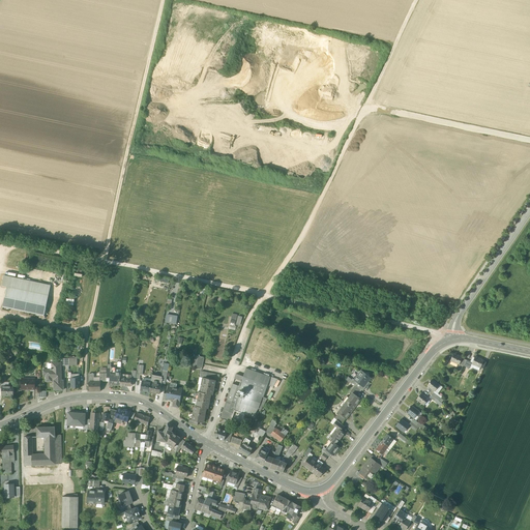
[(50,285),(4,275),(2,286),(7,287),(3,307),(43,316),(50,285)]
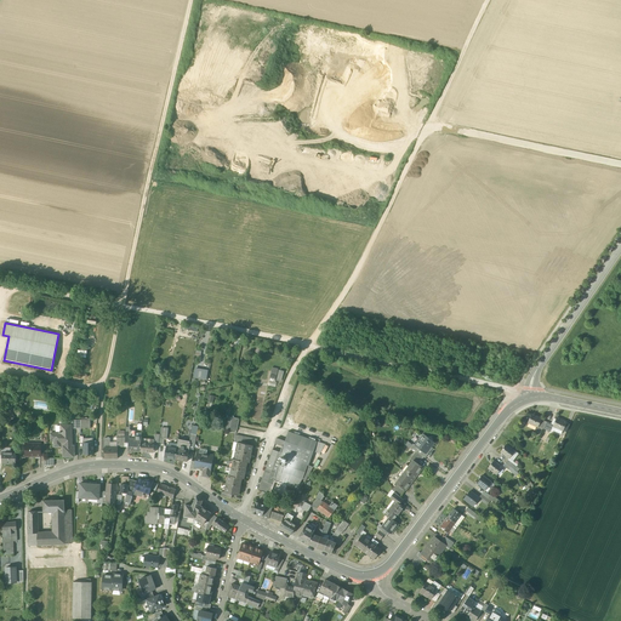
[(273,366),(268,385),(275,387),(279,369),(273,366)]
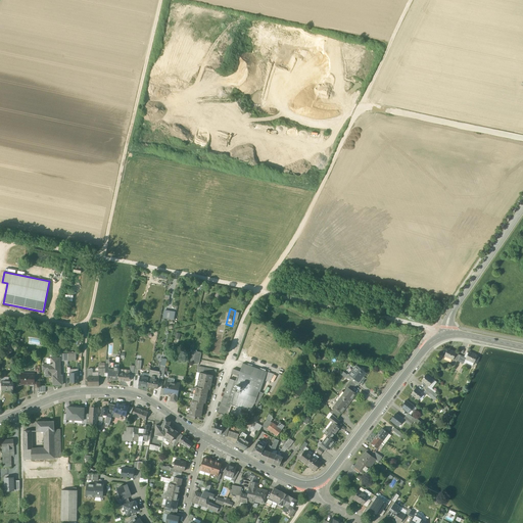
[(163,318),(175,320),(177,312),(165,310),(163,318)]
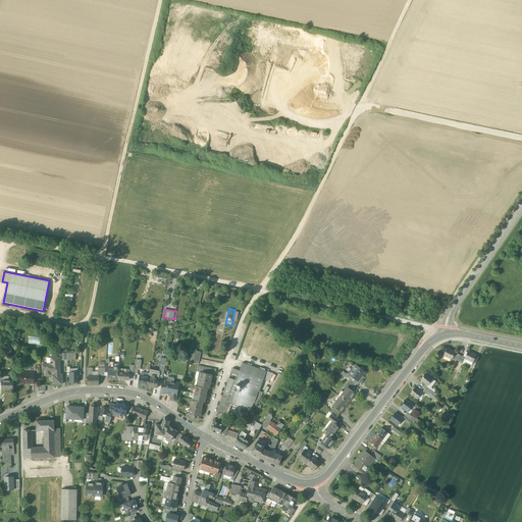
[(456,352),(447,348),(444,356),(446,357),(452,360),(453,358),(455,353),(456,352)]
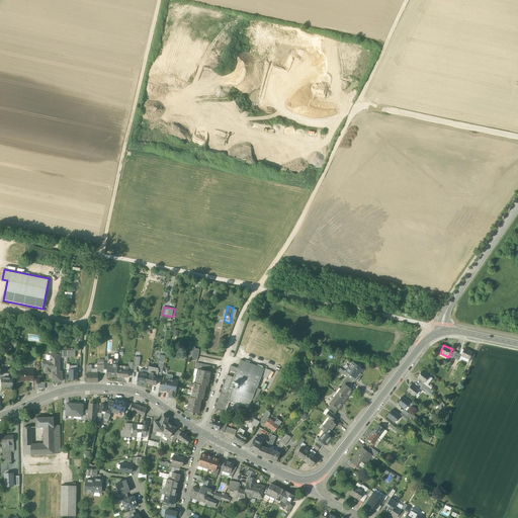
[(472,352),(464,348),(461,354),(460,356),(469,360),(472,352)]
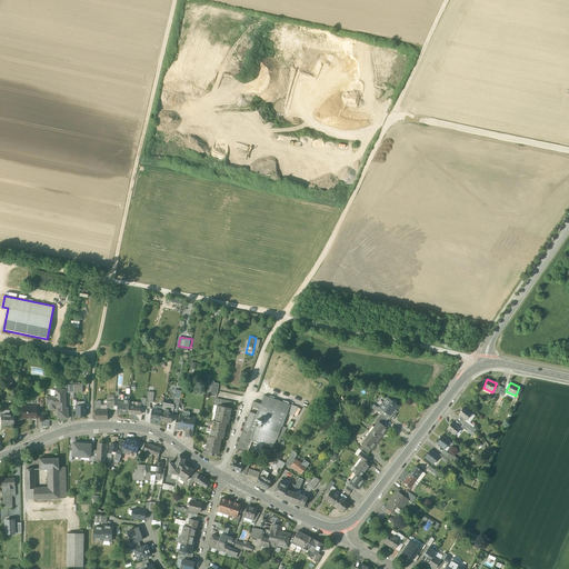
[(66,392),(66,389),(56,389),(56,397),(46,397),(46,403),(49,402),(49,410),(57,410),(57,409),(58,409),(63,409),(63,406),(66,406),(66,392)]
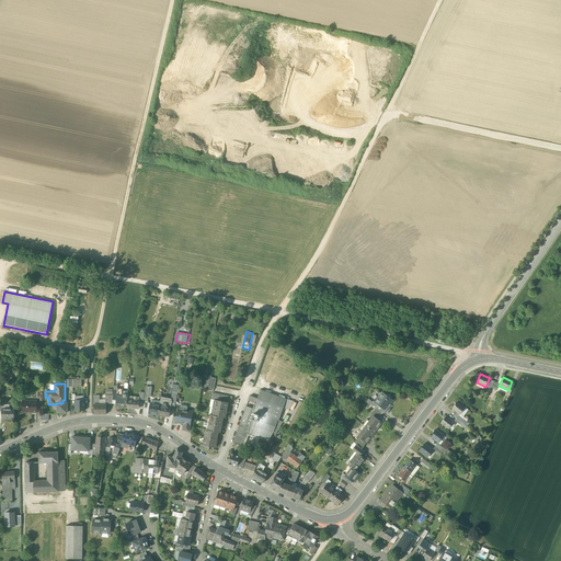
[(255,412),(277,420),(278,421),(283,409),(286,410),(289,401),(261,390),(258,399),(250,396),(248,401),(255,403),(253,409),(256,410),(255,412)]
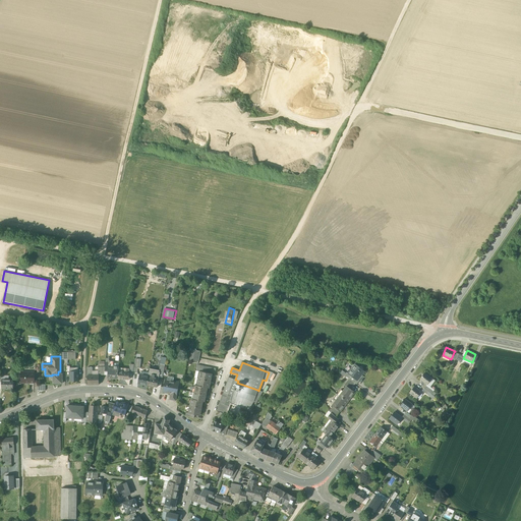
[(359,367),(355,364),(348,373),(357,382),(361,377),(362,378),(363,375),(362,375),(364,371),(362,369),(363,368),(360,366),(359,367)]
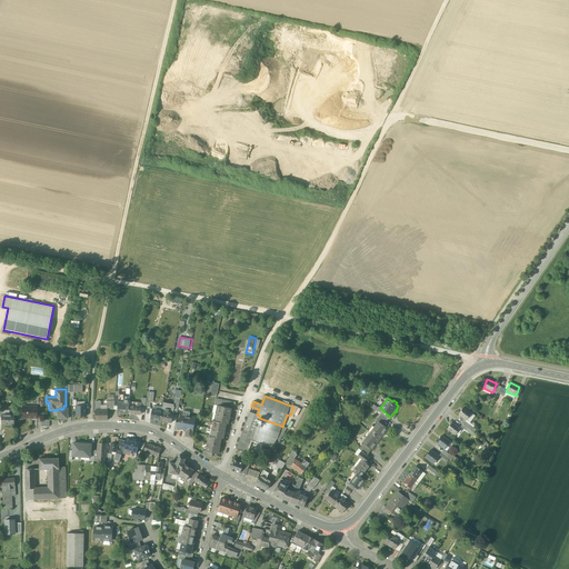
[(129,400),(123,400),(123,402),(120,402),(119,402),(118,402),(118,407),(117,413),(128,413),(129,406),(129,400)]
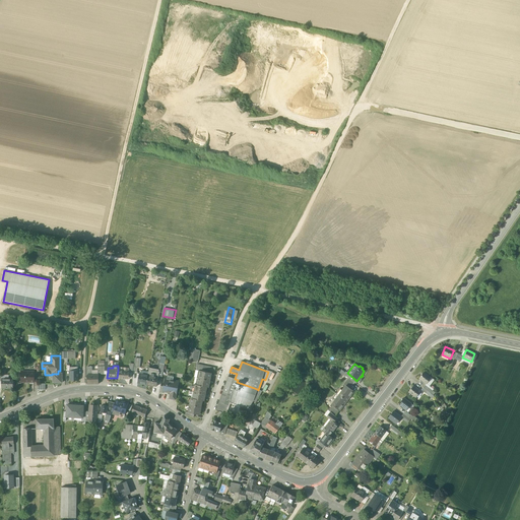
[(149,370),(148,376),(146,385),(156,387),(158,378),(159,372),(158,372),(149,370)]
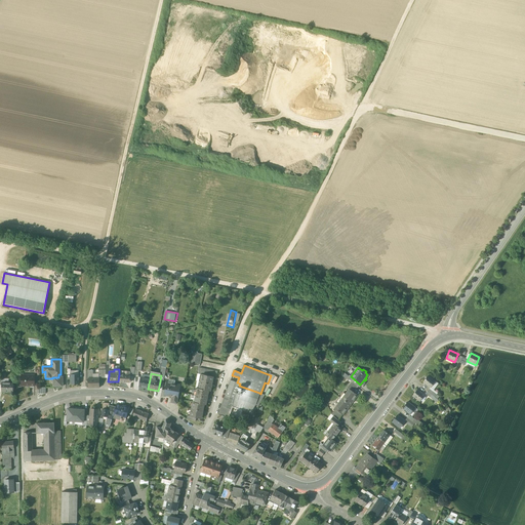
[(79,385),(79,374),(71,374),(71,385),(79,385)]
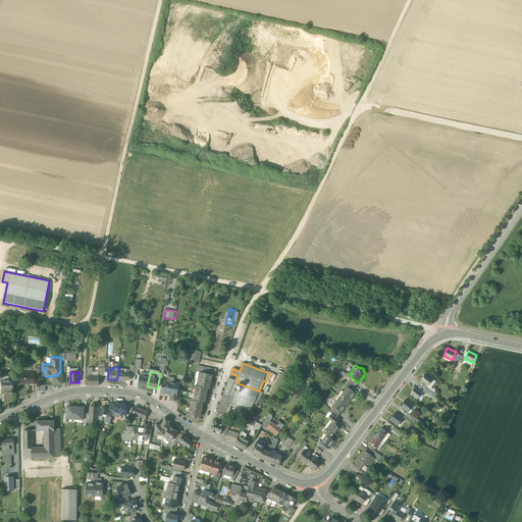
[(129,373),(118,372),(117,379),(129,380),(129,374),(129,373)]
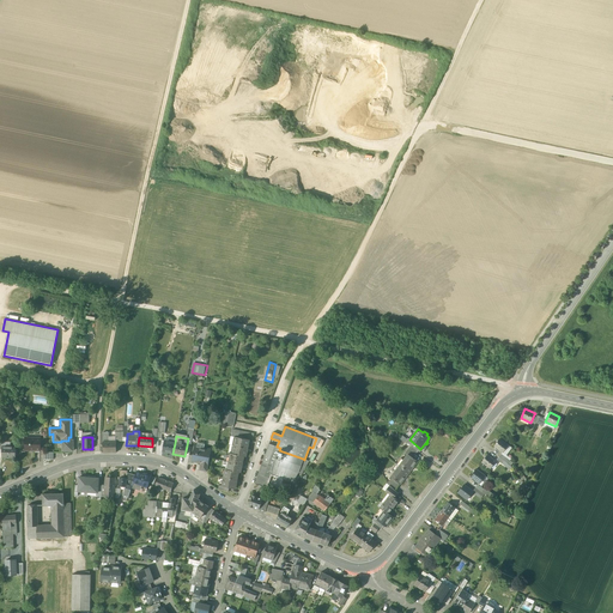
[(238,438),(236,437),(234,445),(248,449),(249,441),(246,439),(242,438),(238,438)]
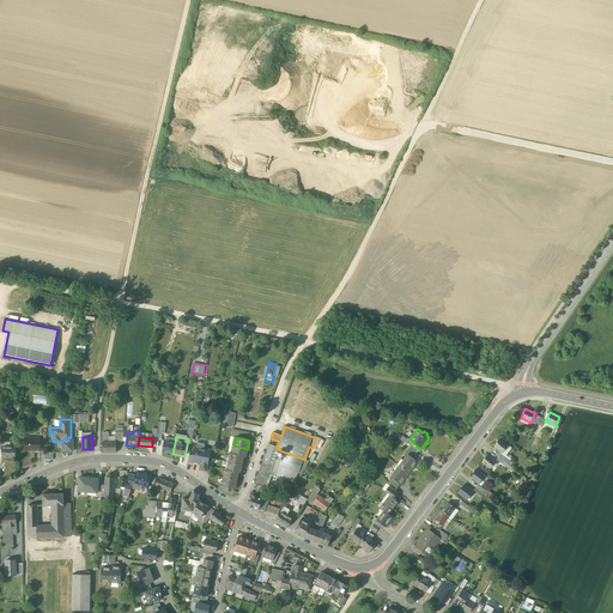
[(508,445),(499,438),(493,447),(502,453),(508,445)]
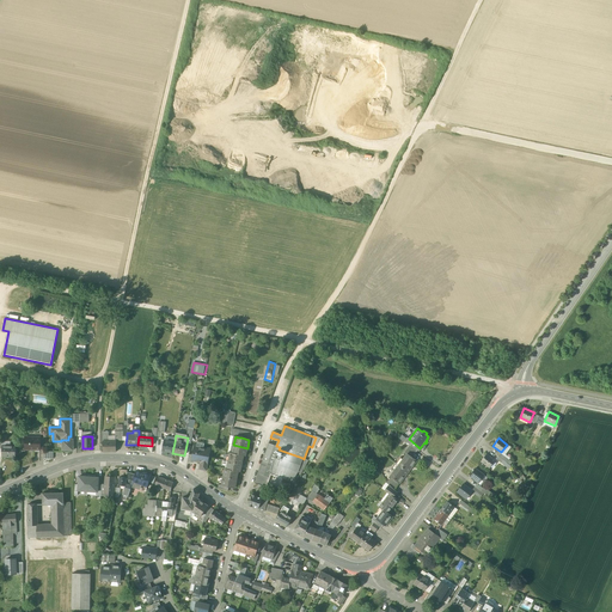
[(41,439),(25,439),(25,450),(41,451),(41,439)]
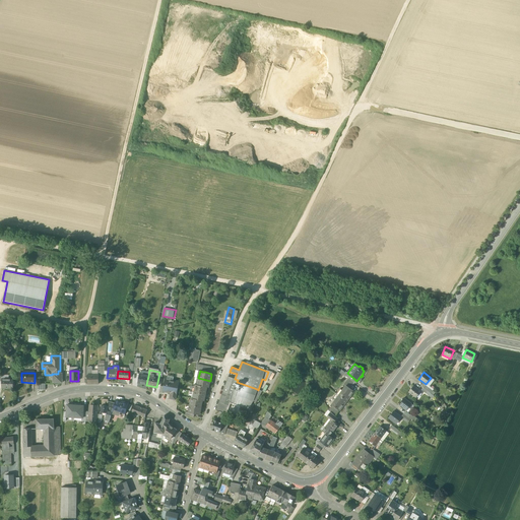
[(62,383),(62,374),(58,374),(53,374),(53,383),(62,383)]
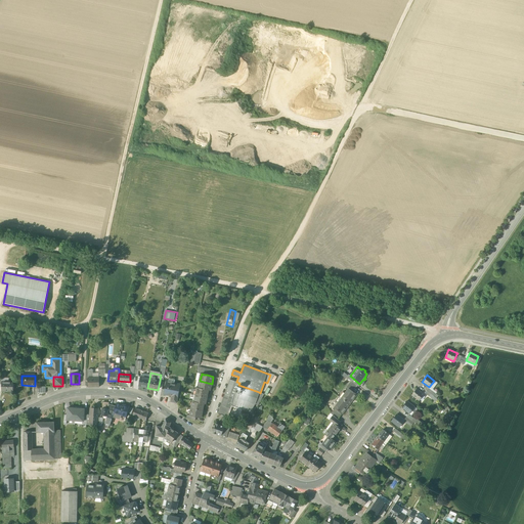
[(149,379),(140,377),(138,386),(147,388),(149,379)]
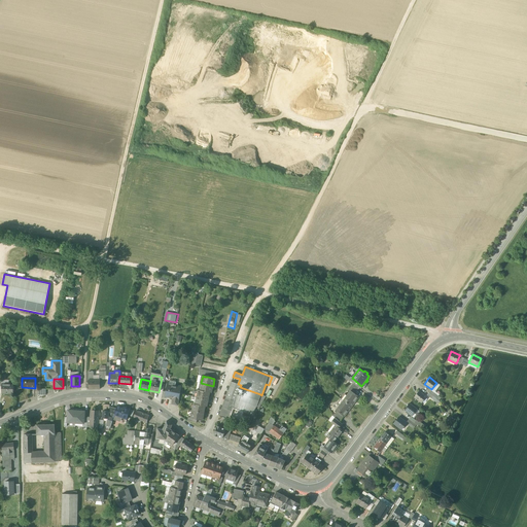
[(93,380),(89,380),(89,389),(100,389),(100,380),(99,380),(94,380),(93,380)]
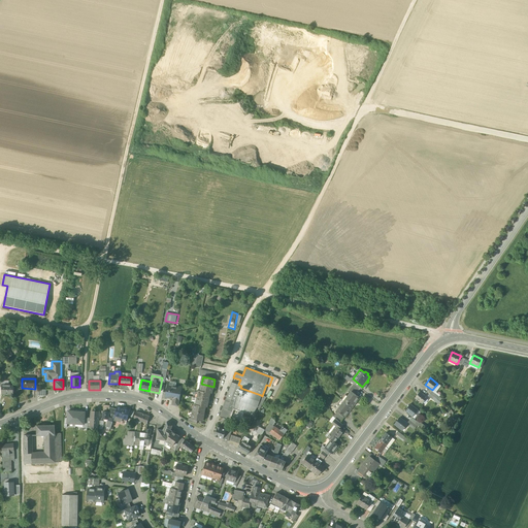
[(213,387),(201,384),(200,391),(210,393),(211,393),(213,387)]
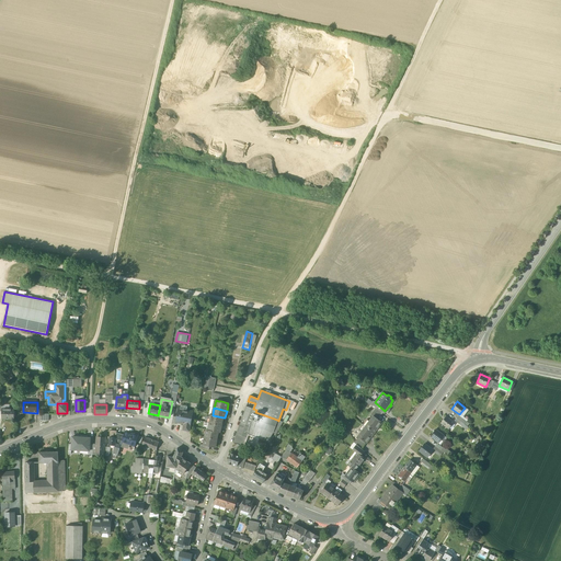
[(373,416),(376,419),(381,412),(377,409),(376,408),(370,414),(373,416)]
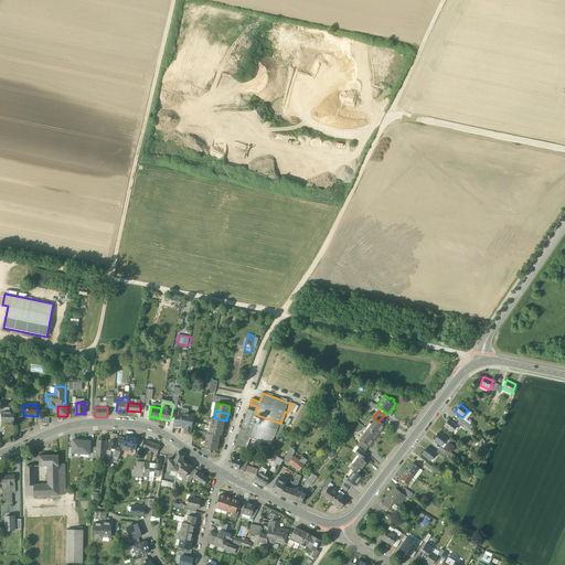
[(14,412),(2,412),(2,415),(1,422),(14,422),(14,412)]
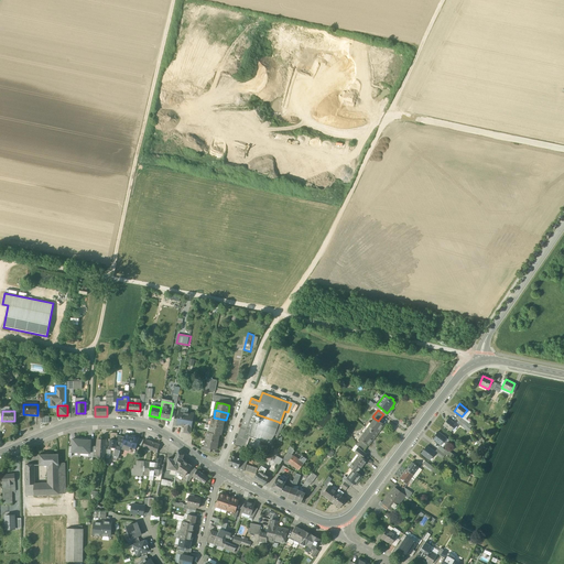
[(187,413),(179,411),(176,425),(185,426),(184,432),(190,434),(194,414),(187,412),(187,413)]
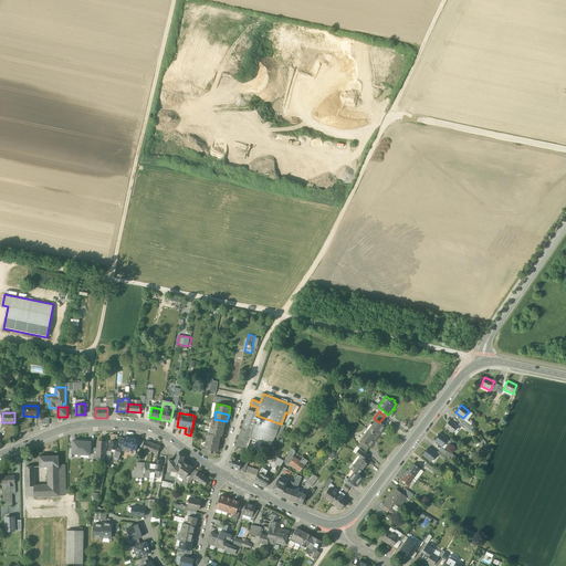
[(247,415),(239,438),(249,441),(250,439),(253,429),(258,418),(247,415)]
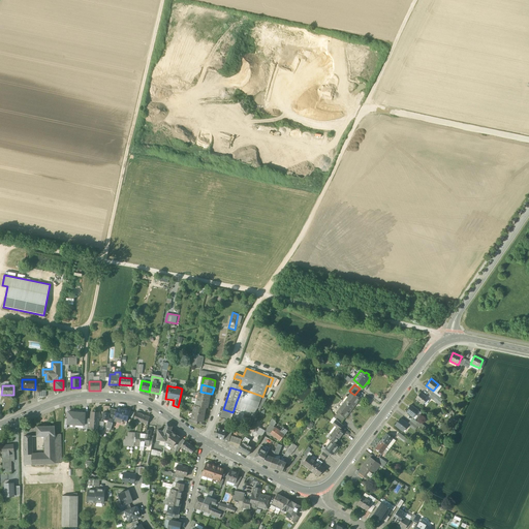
[(261,396),(241,389),(241,391),(237,401),(257,408),(261,396)]
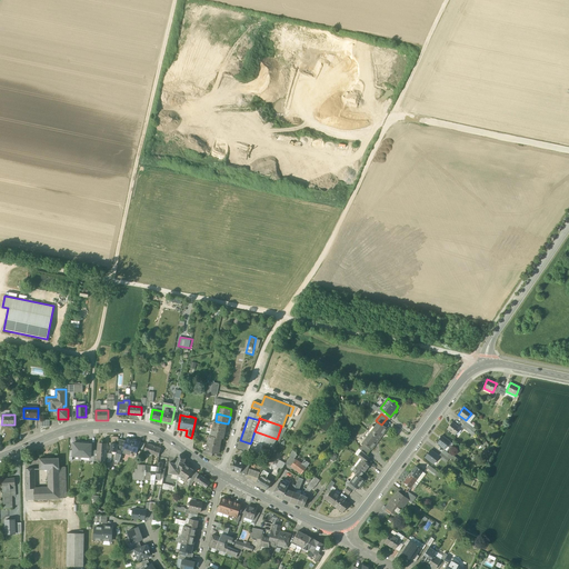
[(216,421),(213,421),(212,429),(225,431),(227,423),(216,421)]
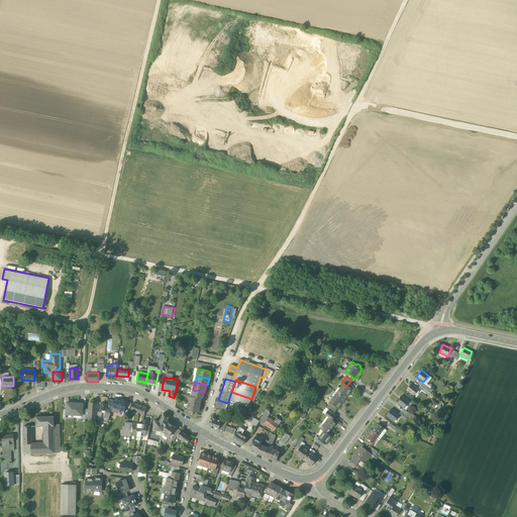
[(430,389),(422,383),(421,386),(428,391),(430,389)]
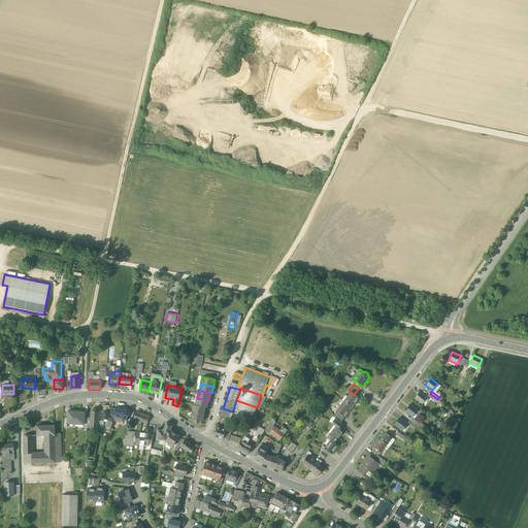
[(351,392),(343,401),(352,407),(360,398),(354,394),(351,392)]
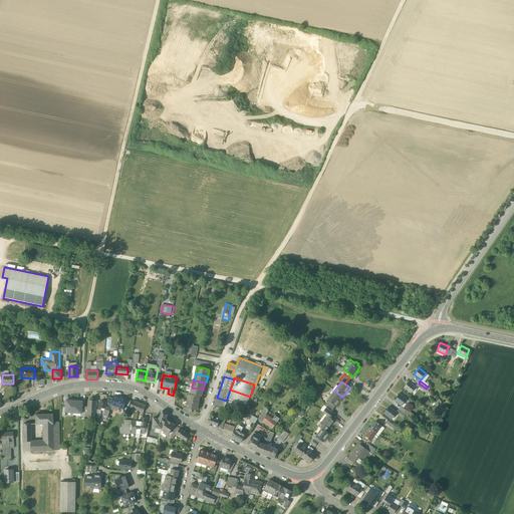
[(416,387),(411,382),(409,381),(404,388),(411,394),(416,387)]
